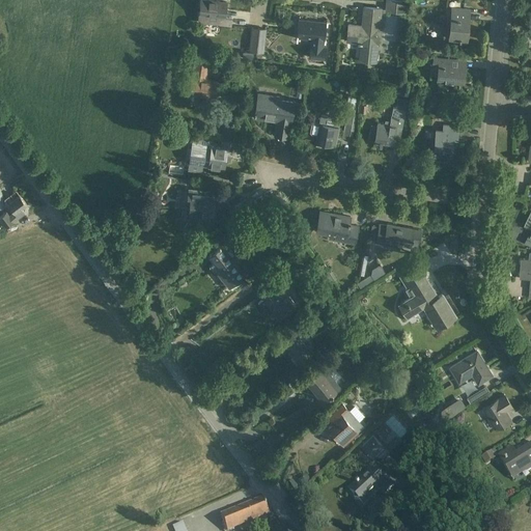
[(200,0),(199,8),(199,15),(219,17),(218,24),(230,26),(231,18),(225,17),(226,2),(210,0),(200,0)]
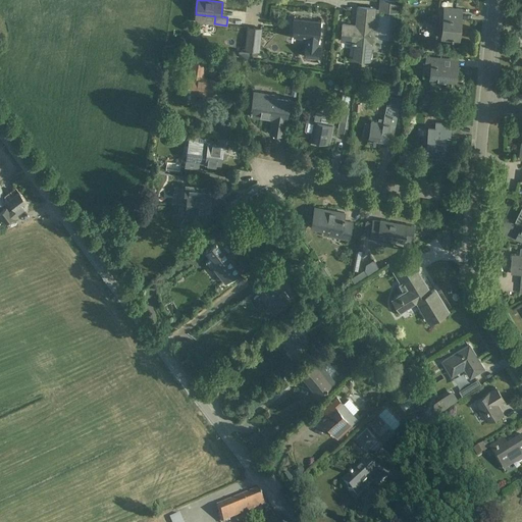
[(398,11),(399,1),(389,0),(379,0),(379,9),(398,11)]
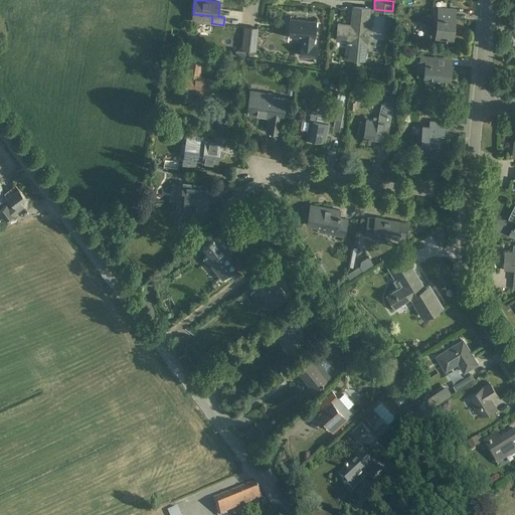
[(365,60),(366,43),(368,26),(367,26),(368,18),(369,8),(353,7),(351,25),(338,24),(336,40),(348,41),(347,59),(365,60)]
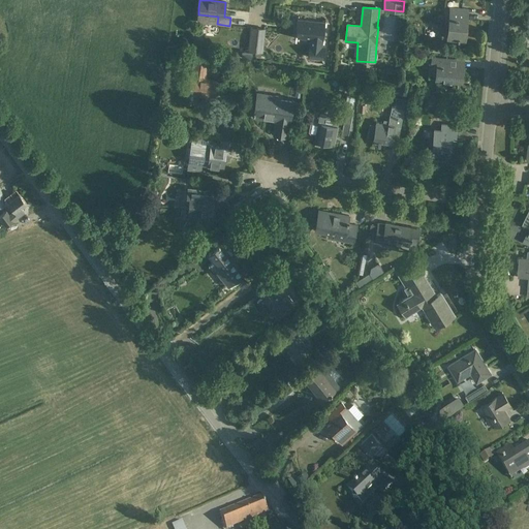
[(468,9),(458,8),(449,7),(446,38),(457,39),(465,40),(468,9)]
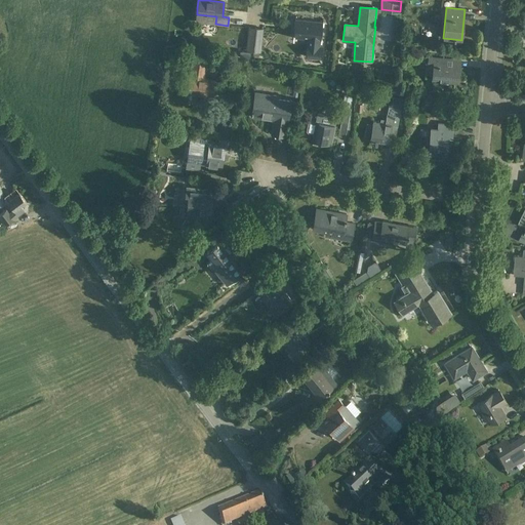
[(305,57),(321,58),(322,46),(320,46),(321,33),(323,19),(322,19),(322,23),(295,19),(295,16),(293,33),(292,33),(291,38),(292,38),(293,37),(307,38),(305,57)]
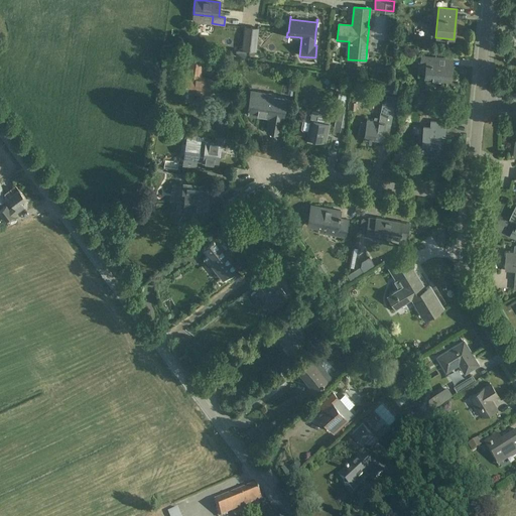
[(248,50),(251,27),(244,27),(242,49),(248,50)]
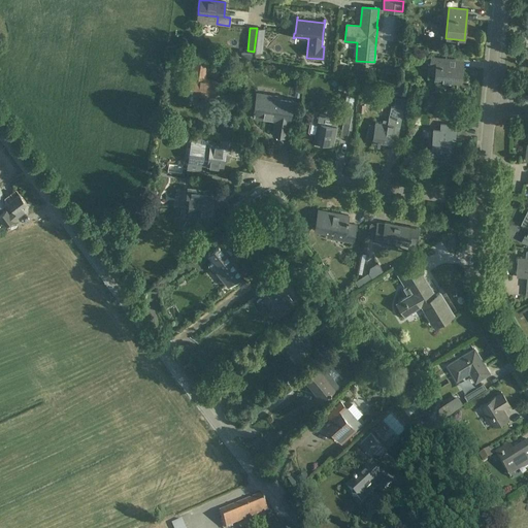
[(264,29),(257,28),(254,52),(262,53),(264,29)]
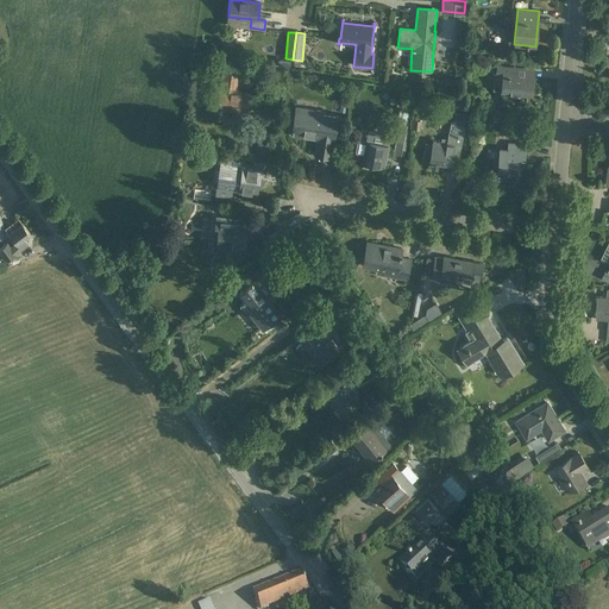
[(518,69),(506,68),(496,67),(496,74),(504,75),(503,92),(531,94),(532,77),(518,76),(518,69)]
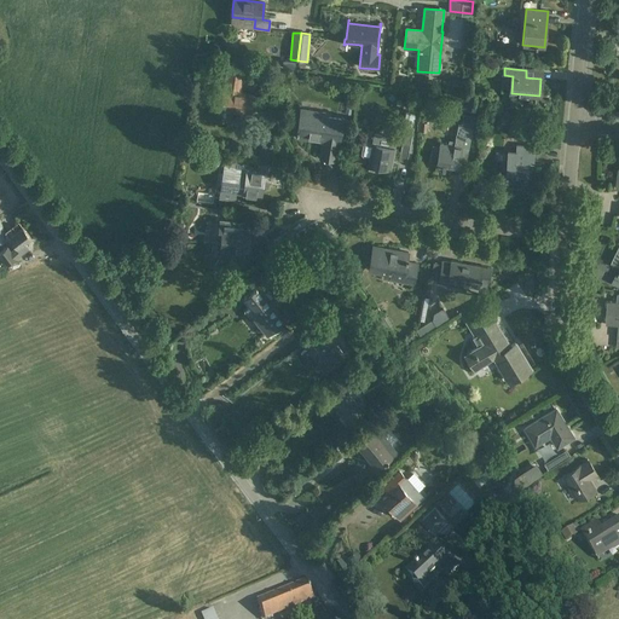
[(260,116),(261,114),(262,106),(259,106),(260,104),(252,103),(253,94),(239,93),(243,75),(227,73),(224,91),(221,109),(249,113),(249,115),(256,116),(260,116)]
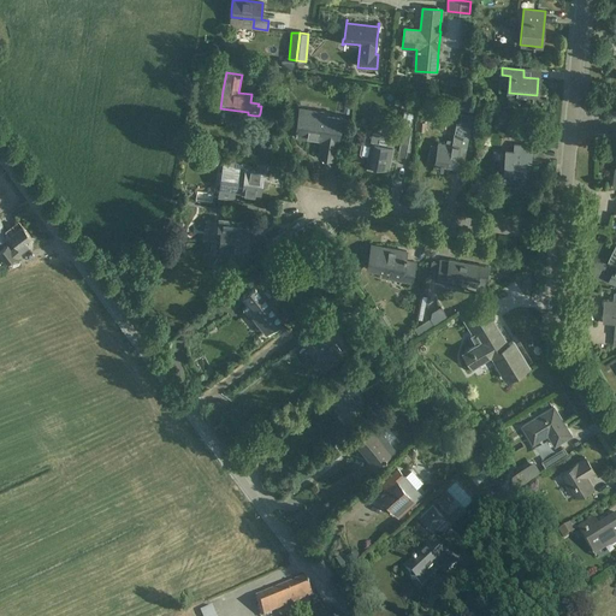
[(460,110),(473,112),(475,104),(461,101),(460,110)]
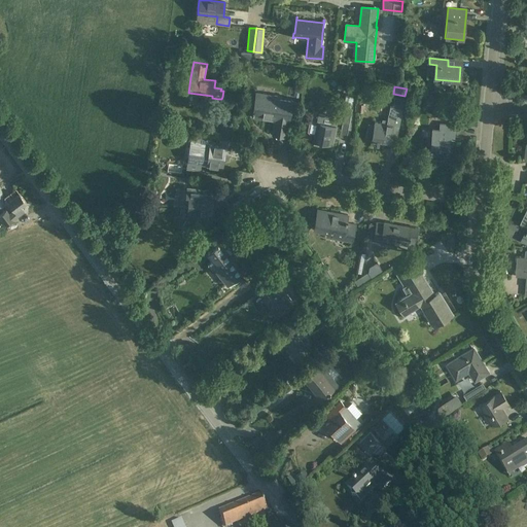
[(256,93),(254,106),(252,116),(275,120),(273,135),(285,137),(287,123),(288,123),(292,102),(278,100),(278,96),(256,93)]
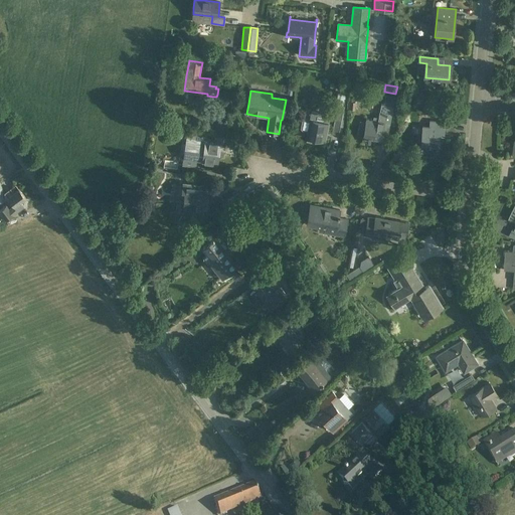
[(338,134),(341,120),(344,106),(342,106),(344,95),(337,94),(335,105),(337,105),(334,119),(332,133),(338,134)]
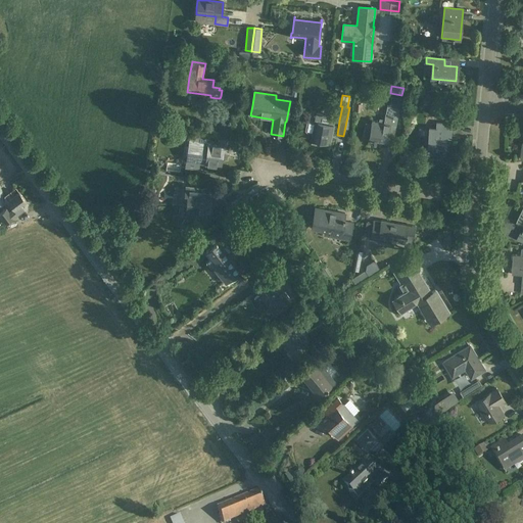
[(444,105),(443,114),(452,115),(453,106),(444,105)]
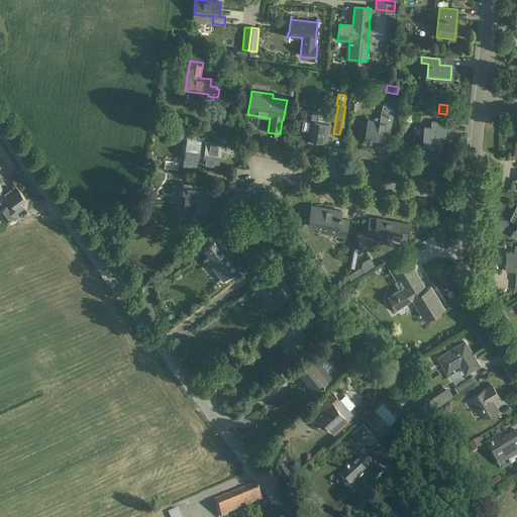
[(381,139),(382,139),(385,123),(391,124),(394,107),(383,105),(380,107),(380,111),(381,113),(380,122),(368,119),(367,123),(360,122),(358,136),(366,137),(365,138),(381,141),(381,139)]
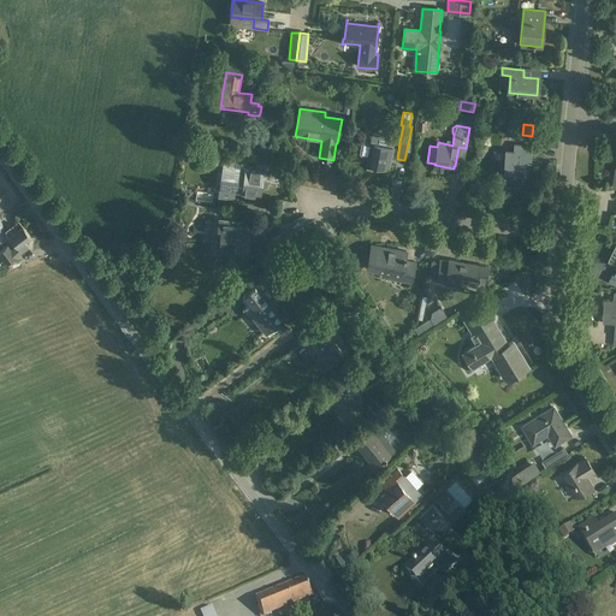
[(389,169),(391,157),(392,147),(371,143),(371,144),(363,142),(362,143),(360,153),(361,155),(368,157),(367,164),(389,169)]
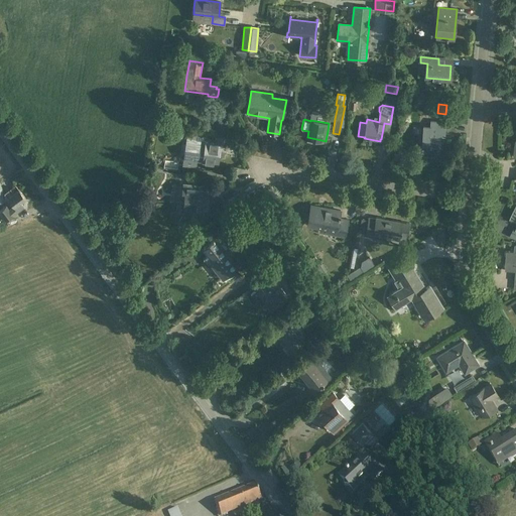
[(444,128),(434,127),(423,126),(421,147),(428,148),(427,151),(438,152),(440,135),(444,135),(444,128)]
